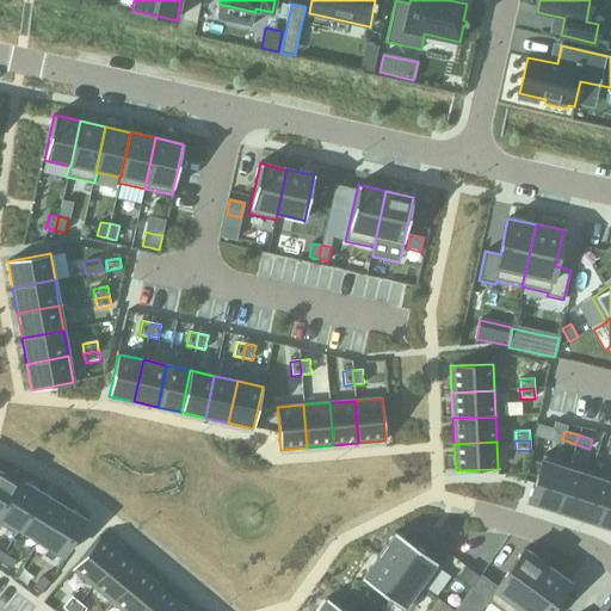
[(529,499),(528,503),(531,504),(531,503),(553,510),(554,511),(569,464),(543,456),(542,461),(541,463),(538,474),(537,474),(536,476),(537,476),(534,487),(534,486),(532,489),(530,499),(529,499)]
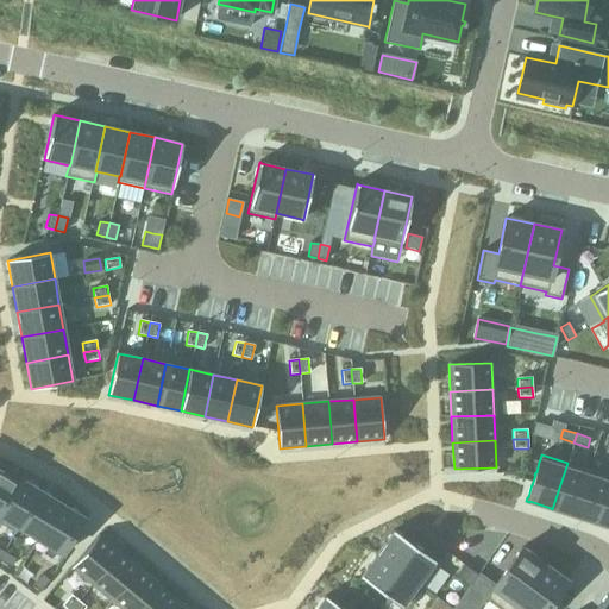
[(567,463),(552,509),(554,509),(575,515),(589,470),(567,463)]
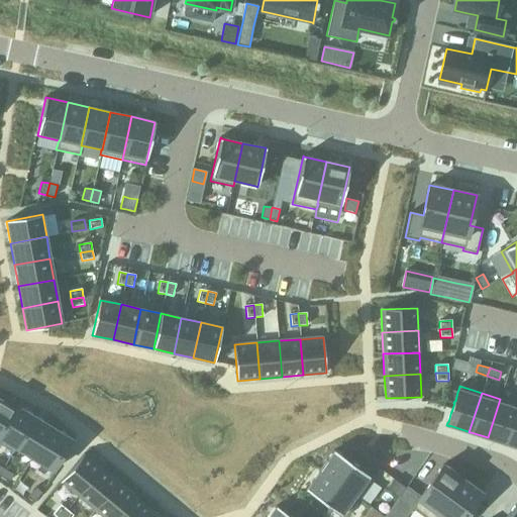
[(516,404),(500,399),(488,437),(505,443),(506,444),(516,409),(516,404)]
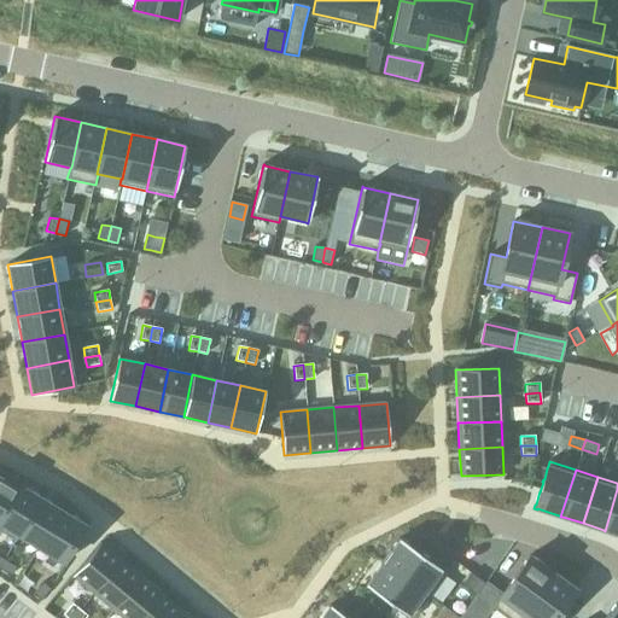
[(0,478),(0,520),(19,490),(18,489),(0,478)]
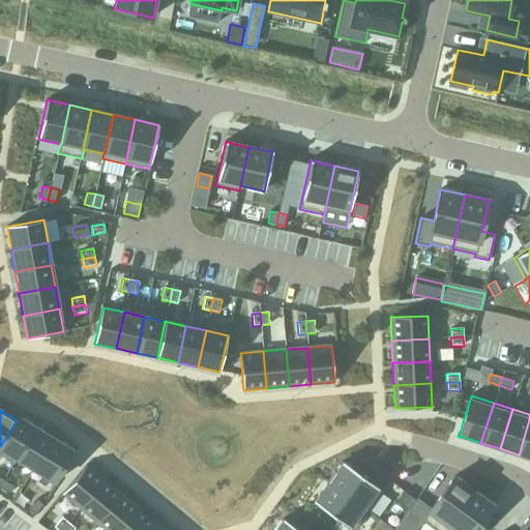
[(0,455),(15,464),(17,460),(16,460),(35,428),(34,427),(20,418),(18,416),(16,419),(17,420),(0,446),(0,455)]
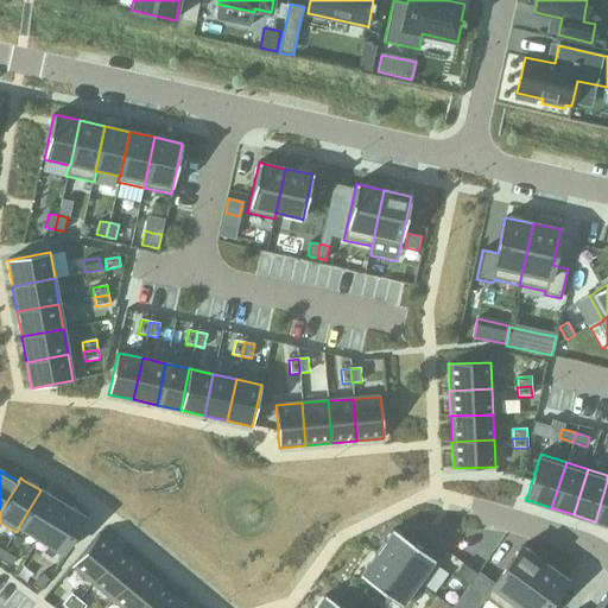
[(607,481),(595,523),(596,523),(607,525),(607,481)]
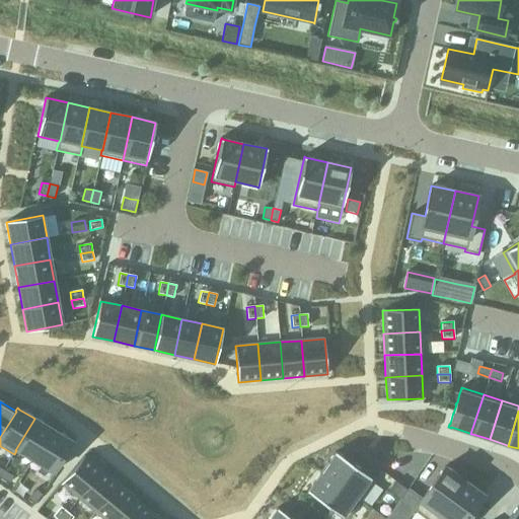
[(34,419),(15,450),(16,450),(32,460),(52,429),(51,428),(50,428),(35,420),(35,419),(34,419)]
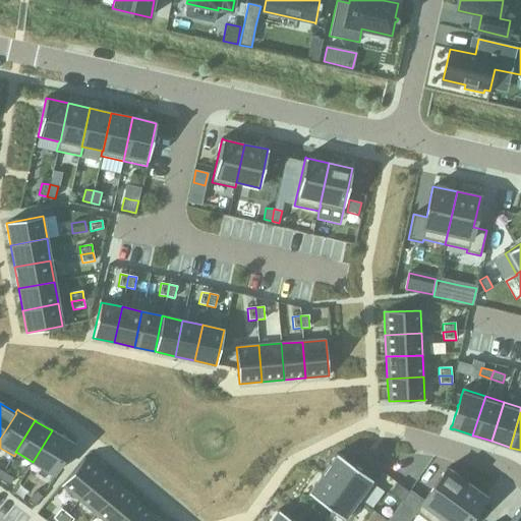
[(52,430),(33,462),(52,473),(51,473),(53,475),(55,472),(54,472),(59,465),(61,463),(60,462),(65,455),(66,453),(71,445),(72,443),(70,442),(69,442),(53,431),(53,430),(52,430)]
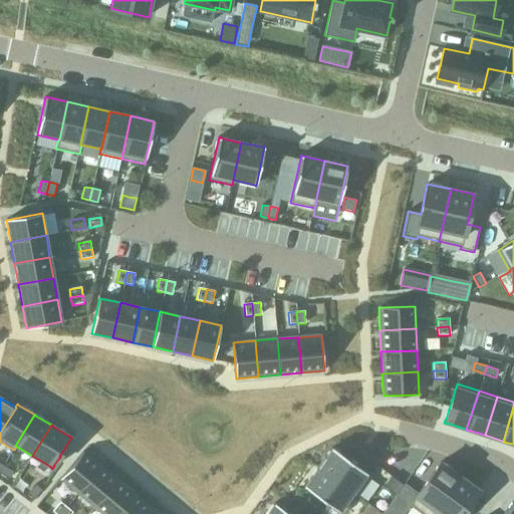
[(324,458),(317,467),(318,468),(356,496),(371,477),(331,448),(331,449),(325,458),(324,458)]
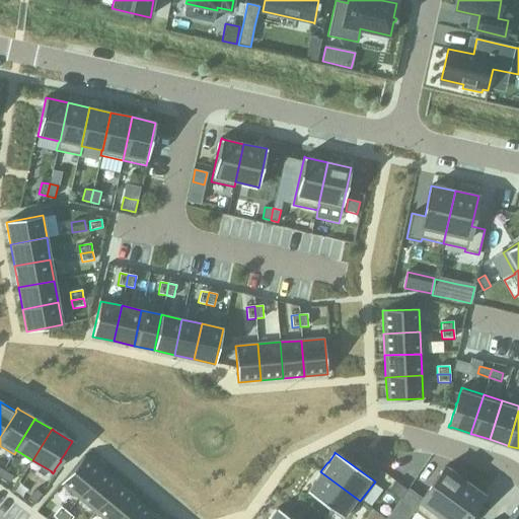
[(84,456),(61,484),(78,499),(101,470),(84,456)]
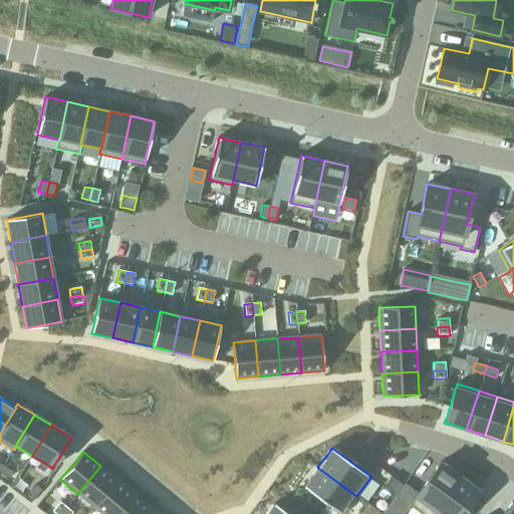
[(441,463),(410,505),(421,513),(432,513),(460,477),(441,463)]
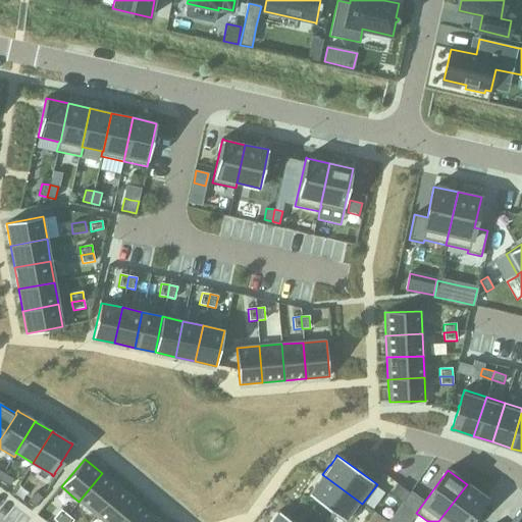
[(3,472),(0,477),(0,479),(9,485),(14,479),(3,472)]
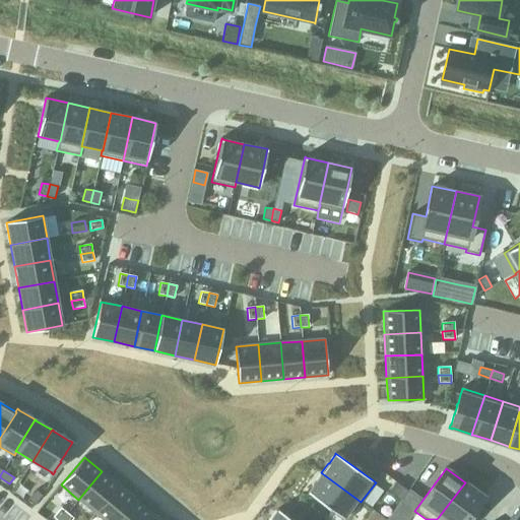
[(102,471),(78,500),(95,513),(119,485),(102,471)]
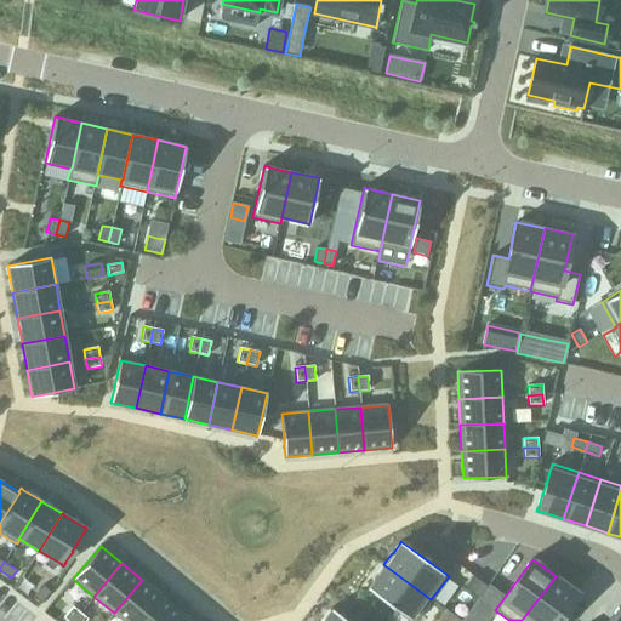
[(368,587),(366,588),(411,620),(415,620),(431,599),(385,565),(368,587)]
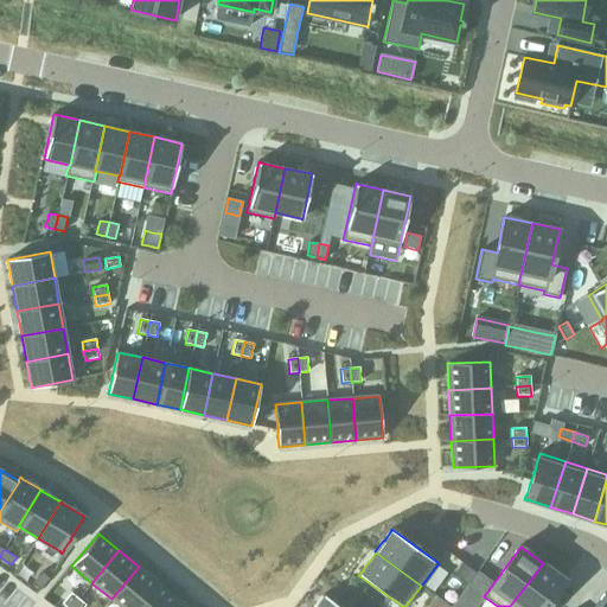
[(464,563),(455,575),(460,579),(467,585),(477,573),(468,567),(464,563)]
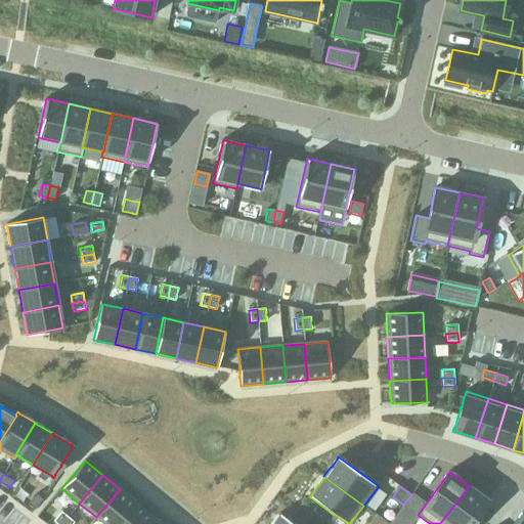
[(469,486),(440,523),(471,523),(488,500),(469,486)]
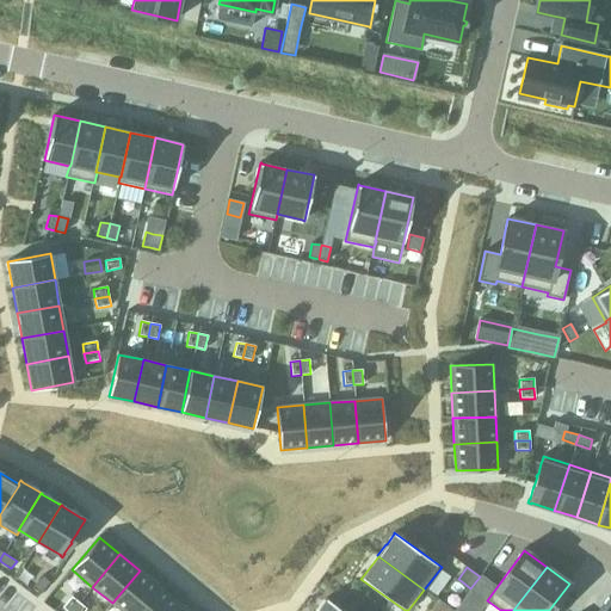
[(140,571),(112,603),(121,610),(139,610),(160,587),(140,571)]
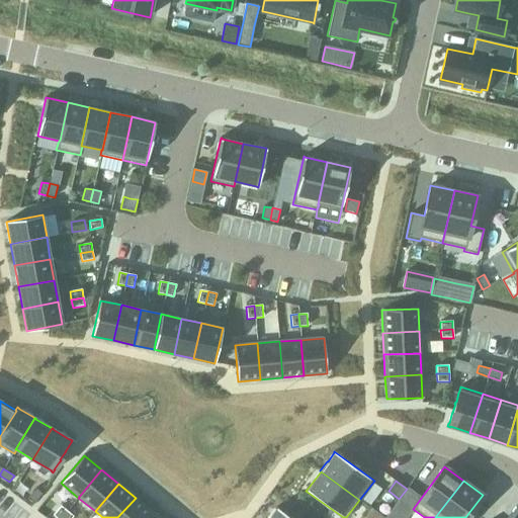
[(36,488),(28,498),(34,503),(42,494),(36,488)]
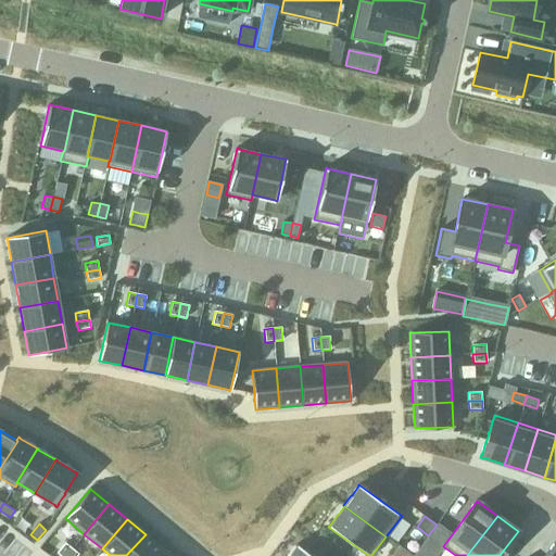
[(437,525),(422,545),(433,553),(447,532),(437,525)]
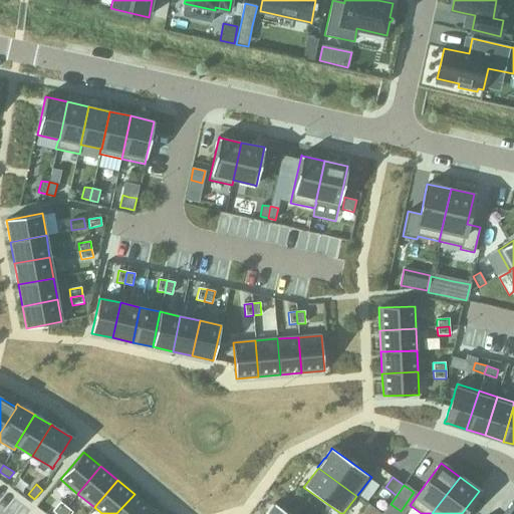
[(135,494),(116,513),(145,513),(151,508),(135,494)]
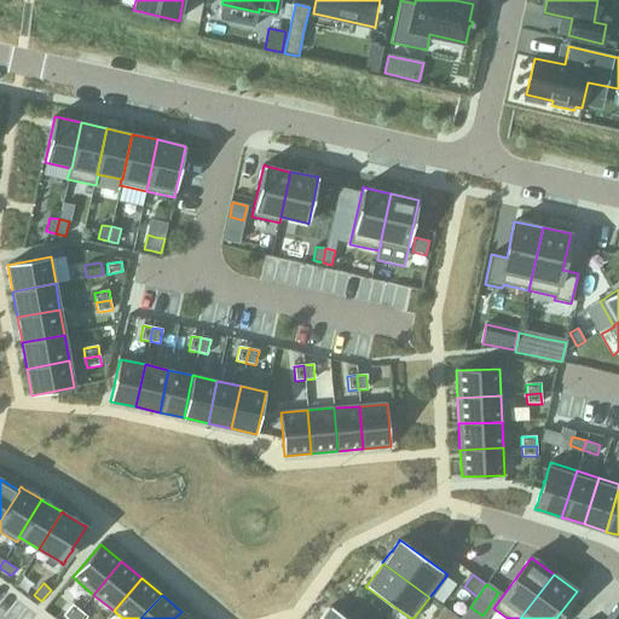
[(618,618),(618,602),(606,618),(618,618)]
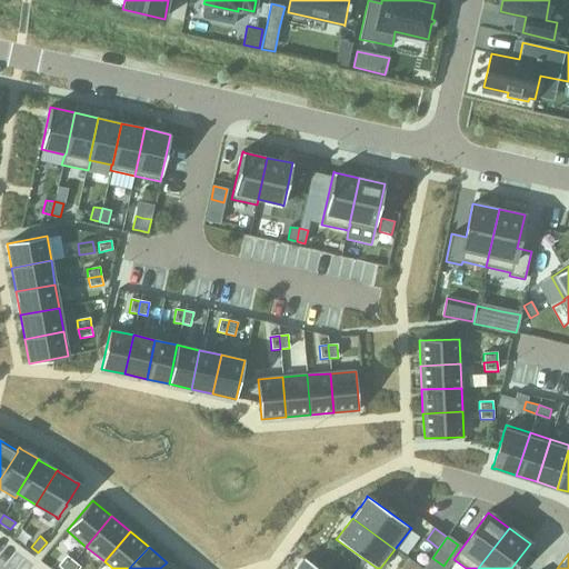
[(67,556),(58,566),(61,568),(67,568),(73,561),(67,556)]
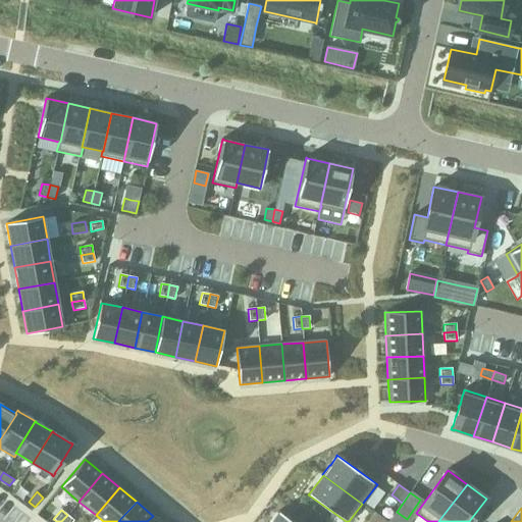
[(293,521),(278,511),(270,521),(293,521)]
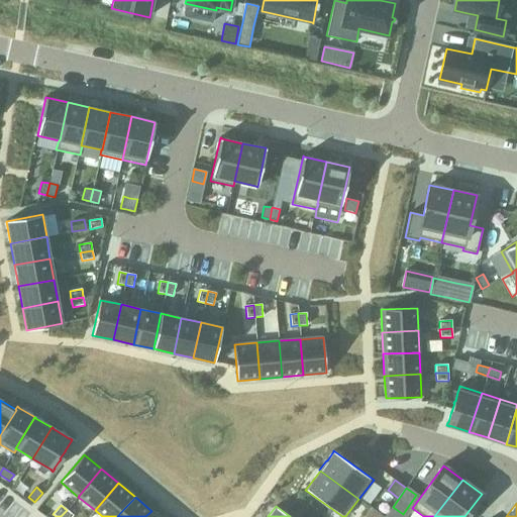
[(383,516),(371,508),(364,516),(383,516)]
